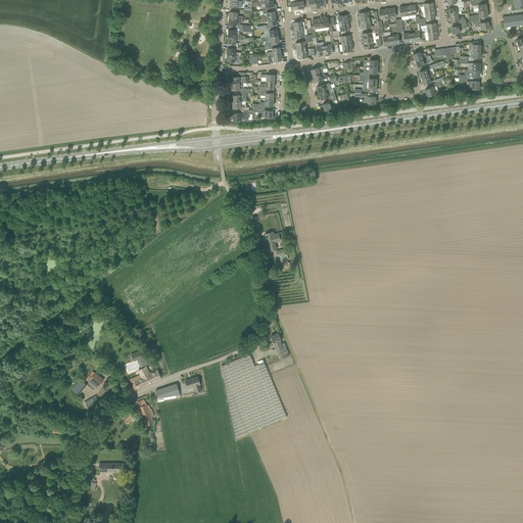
[(273,0),(268,0),(259,1),(256,2),(256,4),(260,4),(263,7),(263,10),(272,9),(271,6),(274,6),(273,0)]
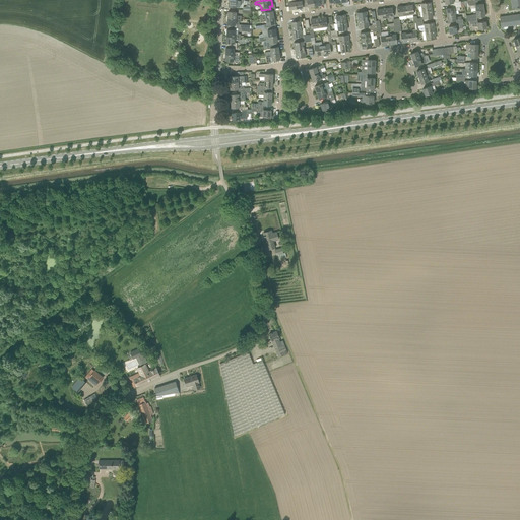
[(295,0),(297,8),(303,7),(303,6),(305,6),(304,0),(295,0)]
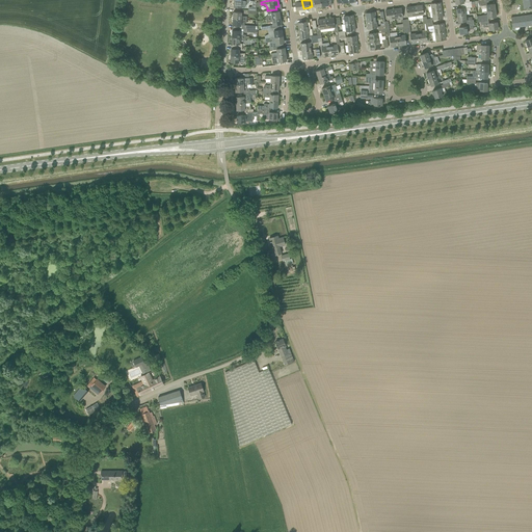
[(432,11),(442,10),(441,2),(431,4),(432,11)]
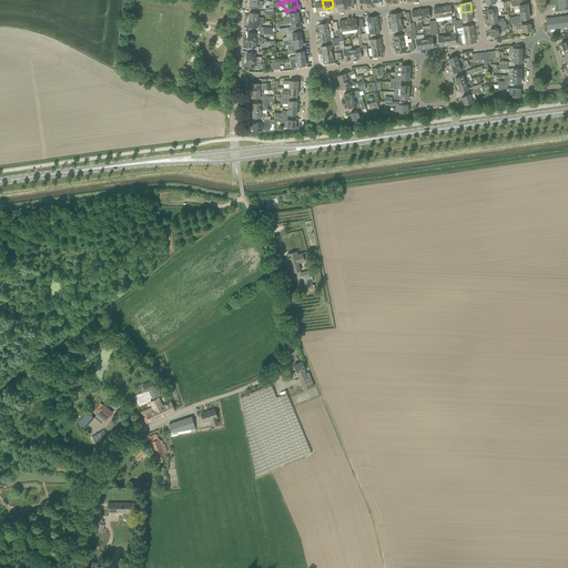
[(519,9),(520,12),(529,11),(528,3),(519,6),(518,2),(511,3),(511,7),(513,7),(514,10),(519,9)]
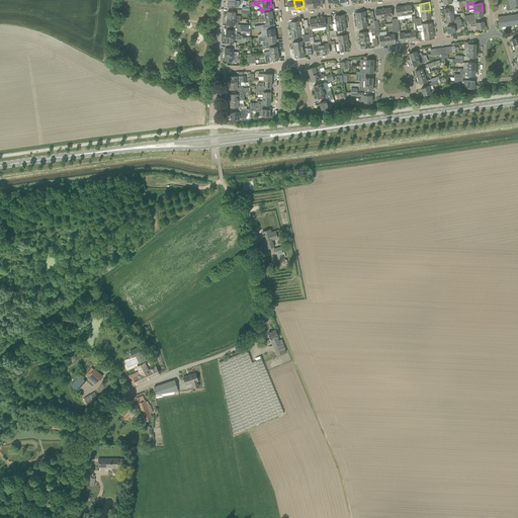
[(444,9),(445,15),(453,14),(453,11),(458,10),(458,7),(459,7),(459,4),(451,5),(452,7),(444,9)]
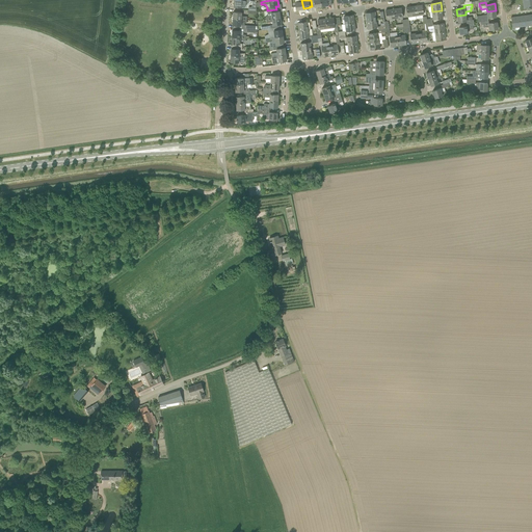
[(416,16),(424,15),(422,5),(415,6),(416,16)]
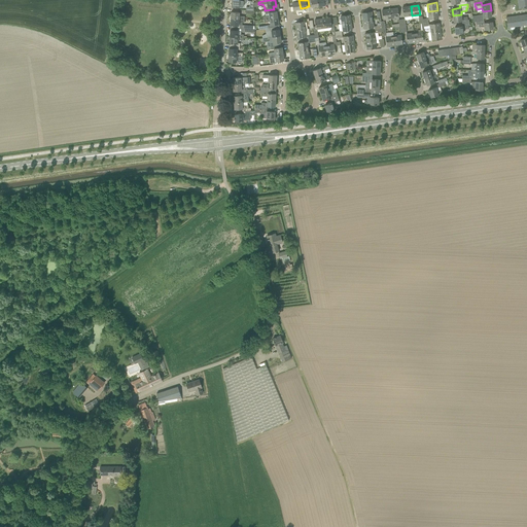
[(412,15),(411,6),(402,7),(403,16),(412,15)]
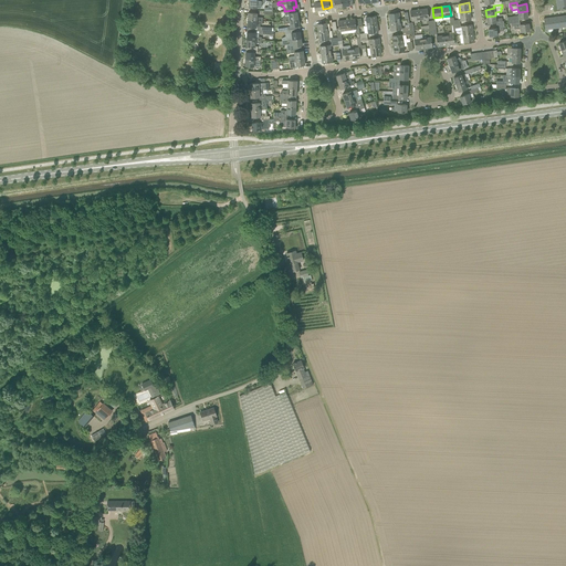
[(419,10),(420,20),(429,19),(427,9),(419,10)]
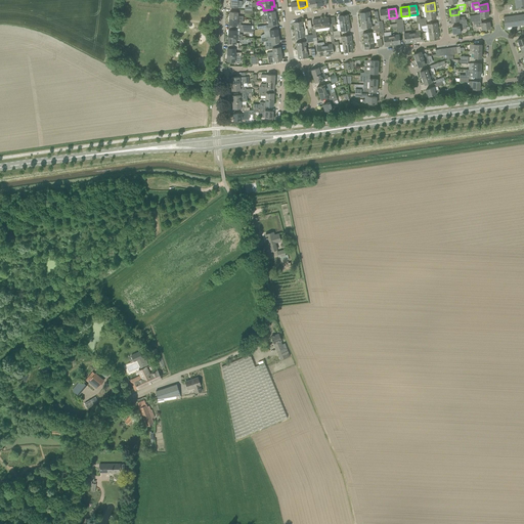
[(272,11),(272,9),(263,10),(264,13),(262,16),(263,19),(276,17),(275,11),(272,11)]
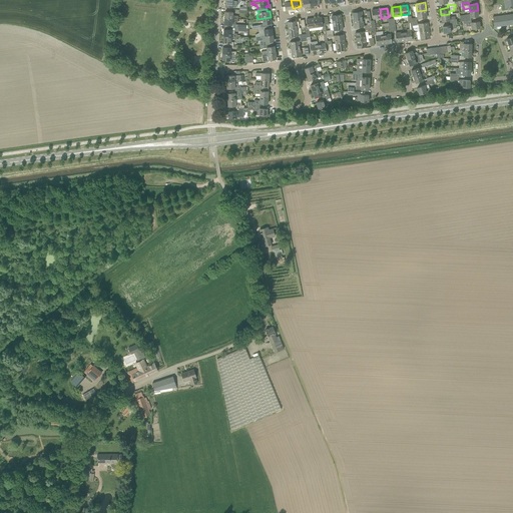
[(381,18),(380,9),(372,10),(374,19),(381,18)]
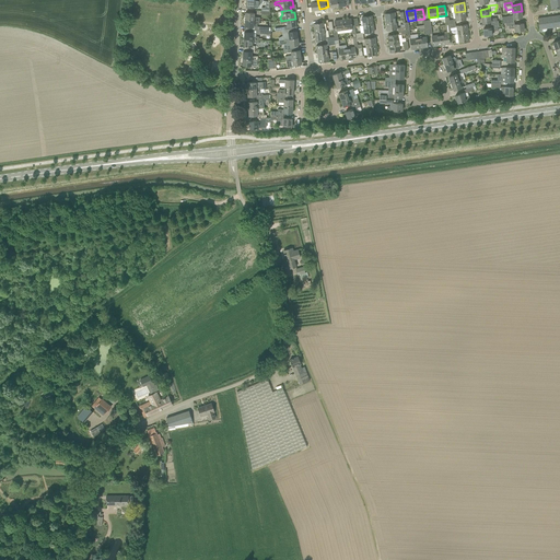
[(465,11),(455,12),(456,21),(466,19),(465,11)]
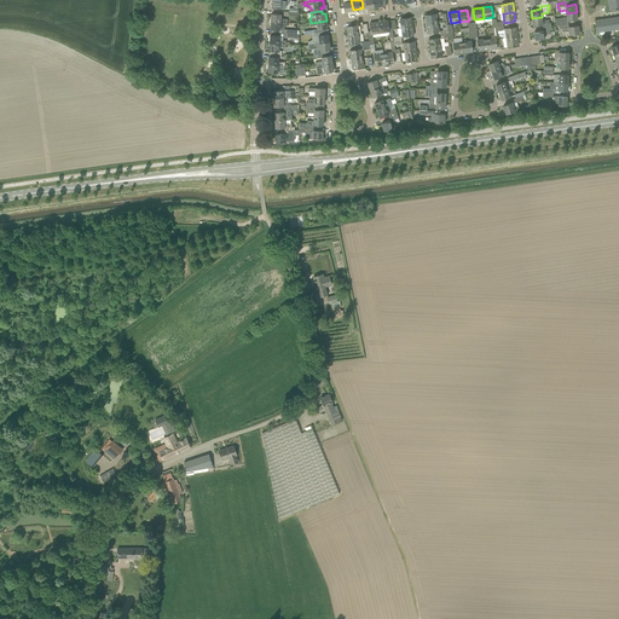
[(559,22),(560,25),(568,24),(568,21),(577,19),(577,12),(567,13),(567,17),(560,18),(560,22),(559,22)]
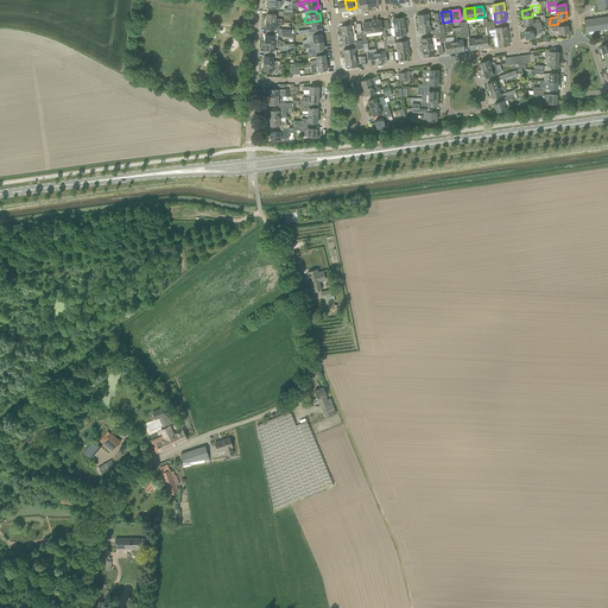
[(418,16),(419,24),(430,23),(429,13),(418,16)]
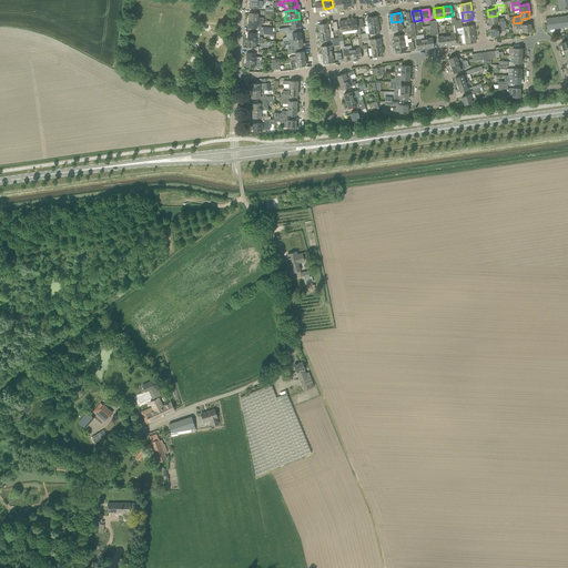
[(367,18),(368,26),(378,24),(377,16),(367,18)]
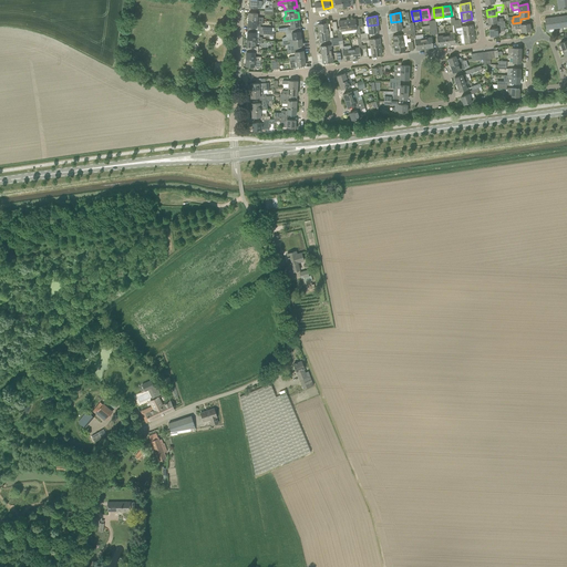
[(487,17),(488,23),(497,22),(497,26),(505,24),(505,21),(503,21),(503,18),(496,19),(496,16),(487,17)]
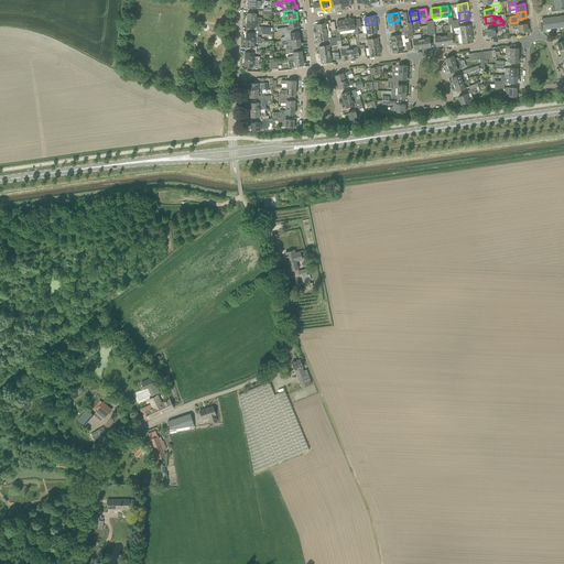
[(550,18),(552,29),(560,28),(559,17),(550,18)]
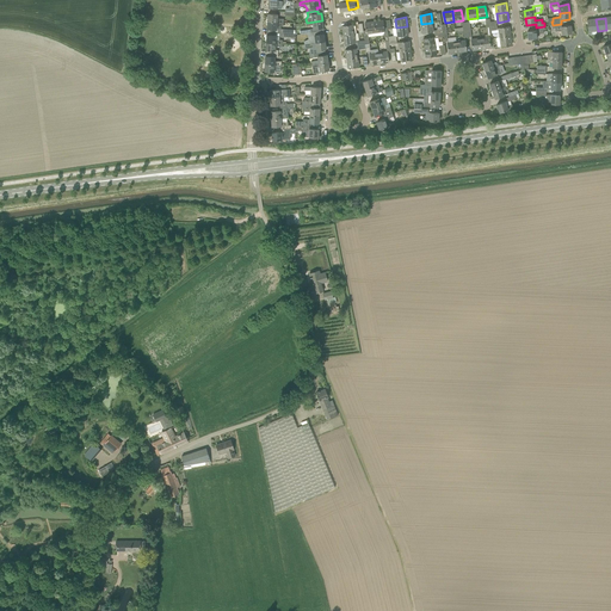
[(598,31),(596,19),(587,20),(588,32),(598,31)]
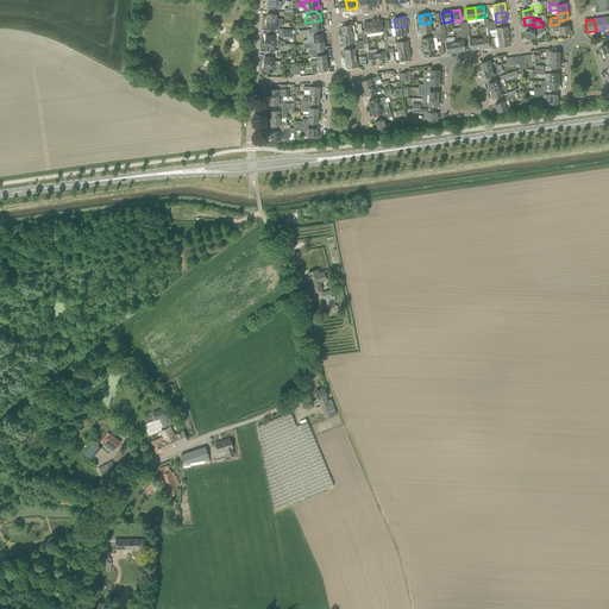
[(308,29),(309,32),(318,31),(316,29),(322,27),(321,20),(306,23),(306,25),(312,25),(313,29),(308,29)]
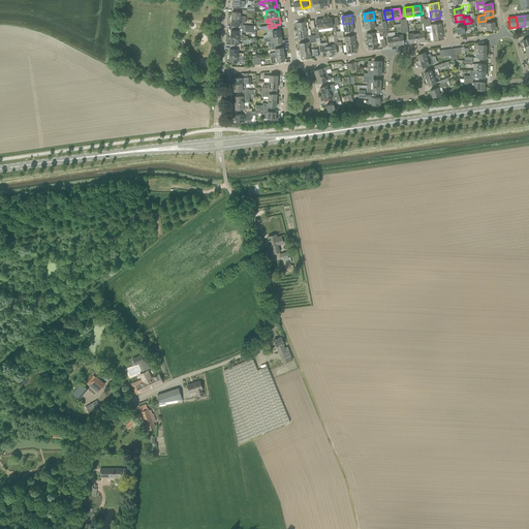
[(333,36),(337,35),(336,32),(336,25),(335,24),(333,24),(332,18),(323,19),(325,29),(325,31),(333,30),(333,36)]
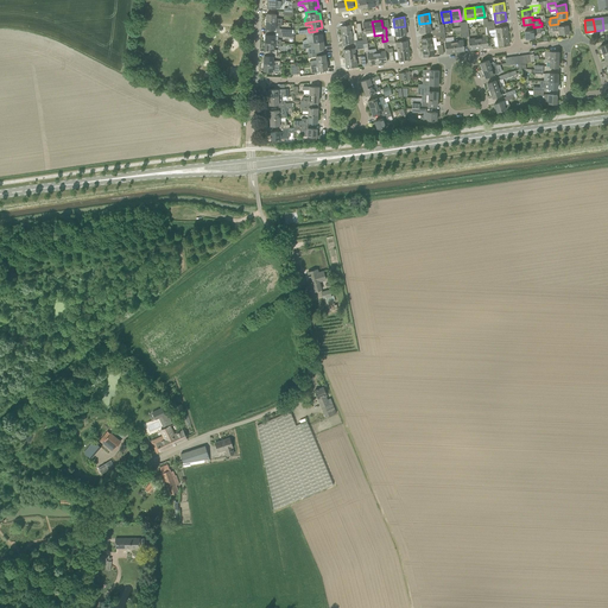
[(280,29),(280,25),(282,26),(283,23),(266,21),(266,29),(270,29),(268,32),(287,33),(292,33),(292,30),(280,29)]
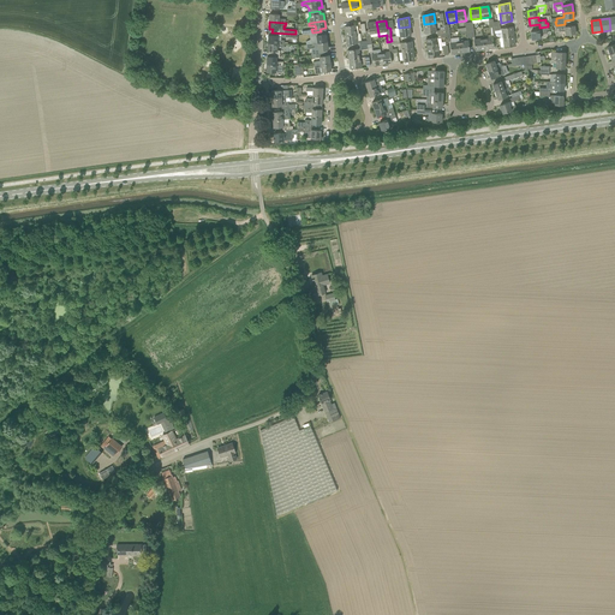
[(371,35),(378,34),(376,22),(368,23),(369,30),(365,31),(365,33),(366,35),(371,35)]
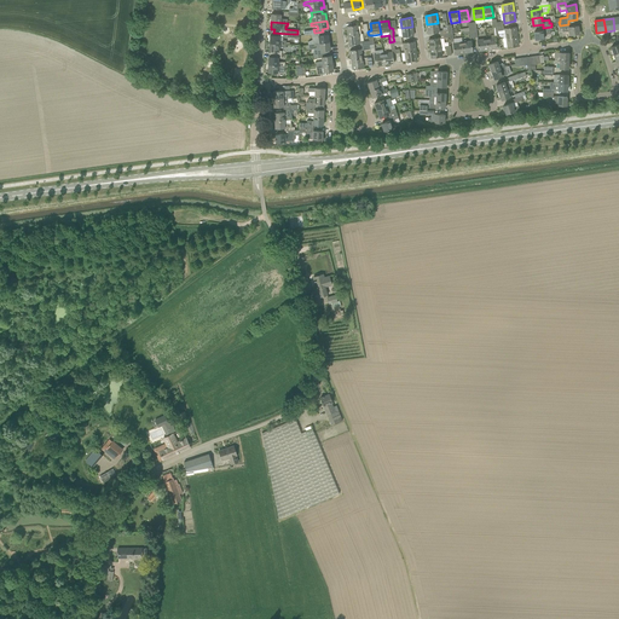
[(438,23),(427,24),(428,34),(439,32),(438,23)]
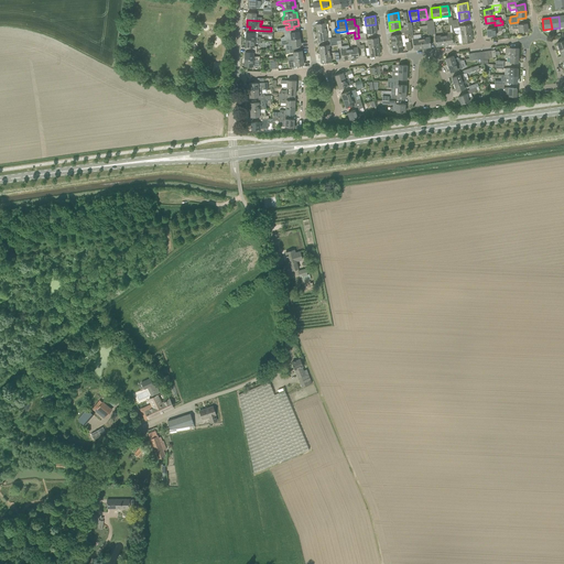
[(518,24),(518,22),(510,23),(510,26),(512,25),(512,29),(519,28),(519,32),(528,31),(527,23),(518,24)]
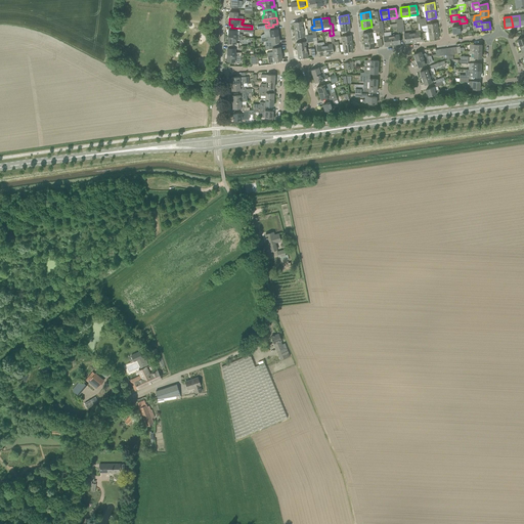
[(294,23),(295,31),(304,29),(303,22),(294,23)]
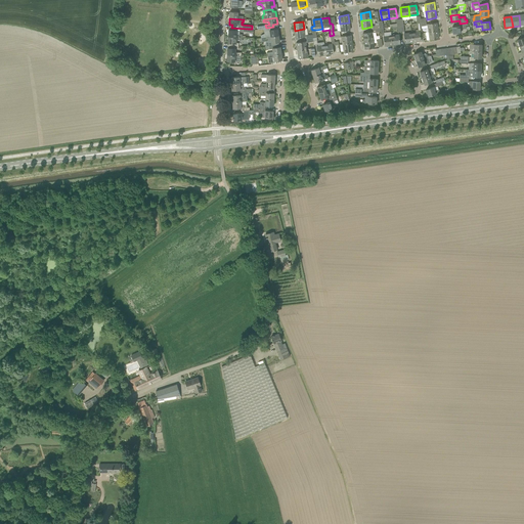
[(428,28),(429,32),(438,31),(437,23),(428,25),(427,25),(426,22),(421,23),(422,29),(428,28)]
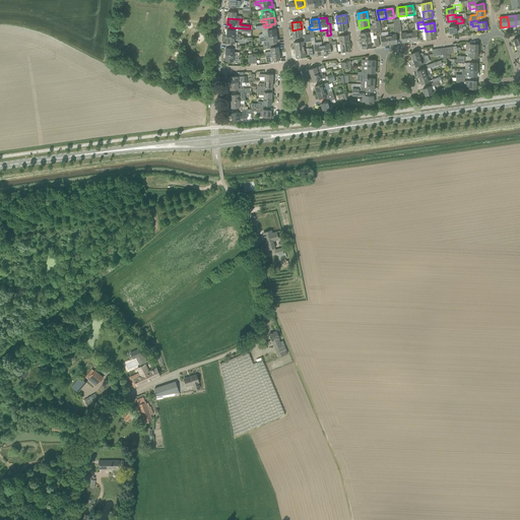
[(346,22),(337,23),(338,31),(347,29),(346,22)]
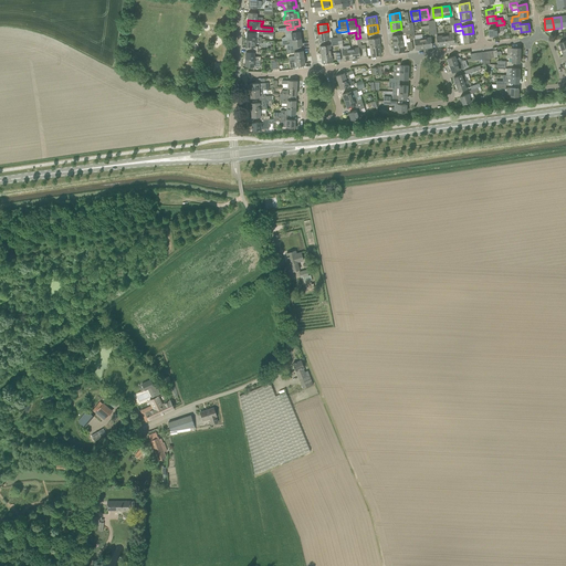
[(504,24),(496,25),(496,28),(489,29),(490,37),(499,35),(498,32),(504,31),(503,28),(504,28),(504,24)]
